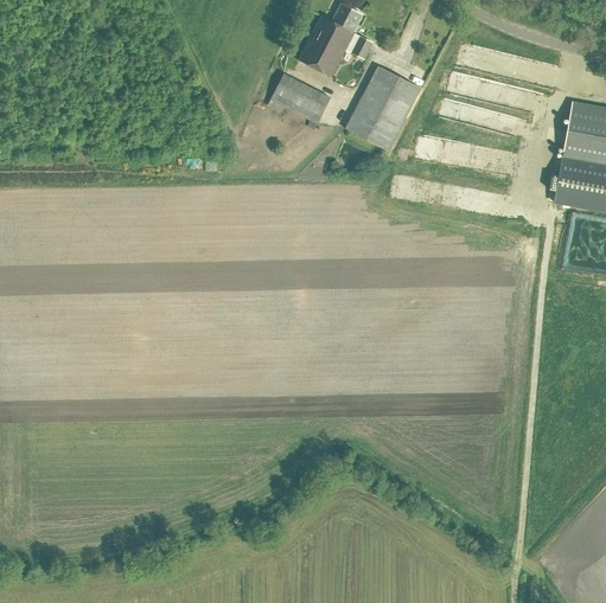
[(363,12),(340,0),(331,19),(321,14),(299,58),(332,75),(345,47),(364,57),(372,40),(355,31),(363,12)]
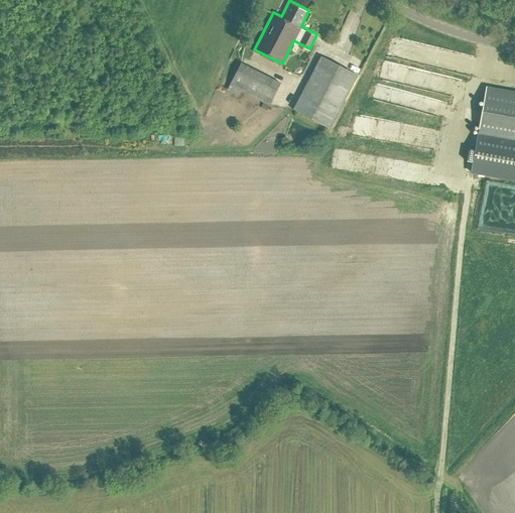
[(344,33),(356,37),(360,21),(349,17),(344,33)]
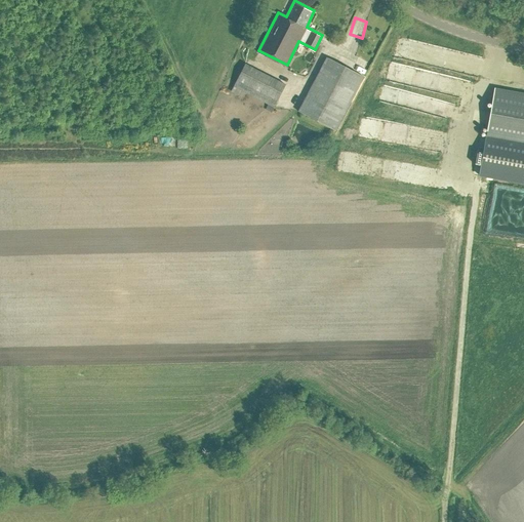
[(364,75),(327,55),(298,109),(335,129),(364,75)]
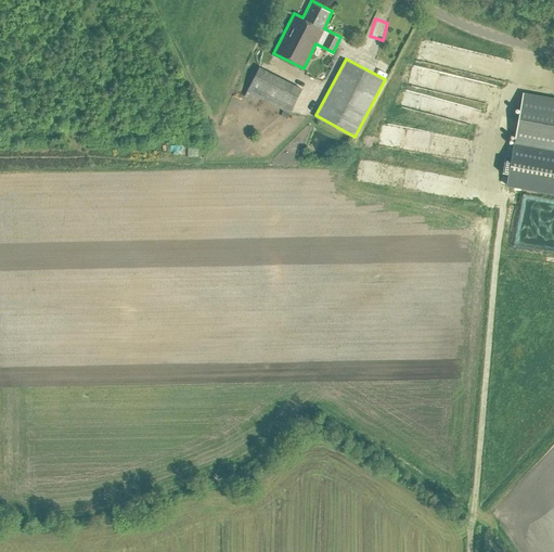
[(257,94),(284,108),(282,113),(288,116),(304,87),(260,65),(245,94),(255,99),(257,94)]
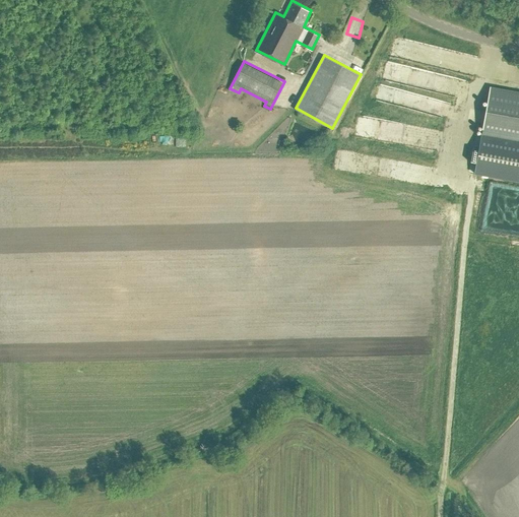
[(384,83),(449,94),(452,79),(387,68),(384,83)]
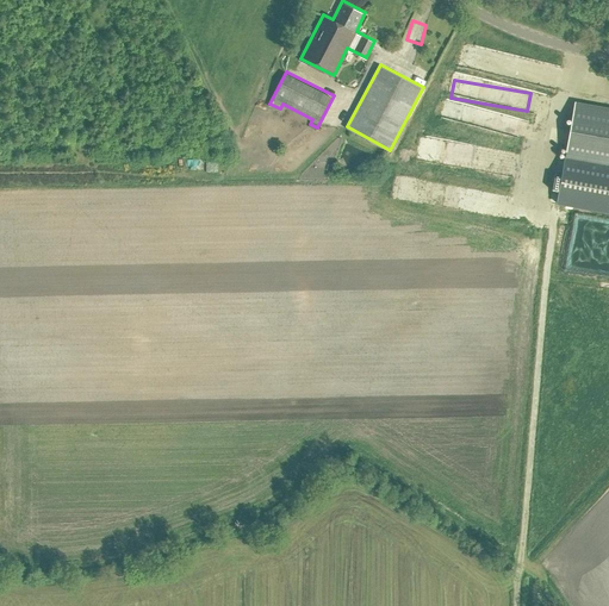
[(566,158),(558,202),(608,211),(608,105),(577,99),(566,158)]
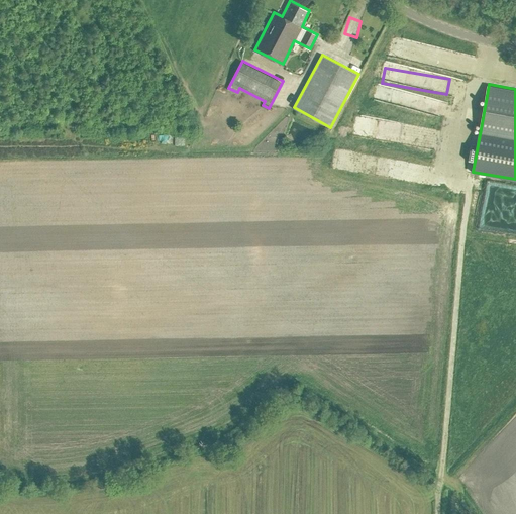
[(368,128),(363,129),(362,123),(355,124),(357,139),(369,138),(368,128)]
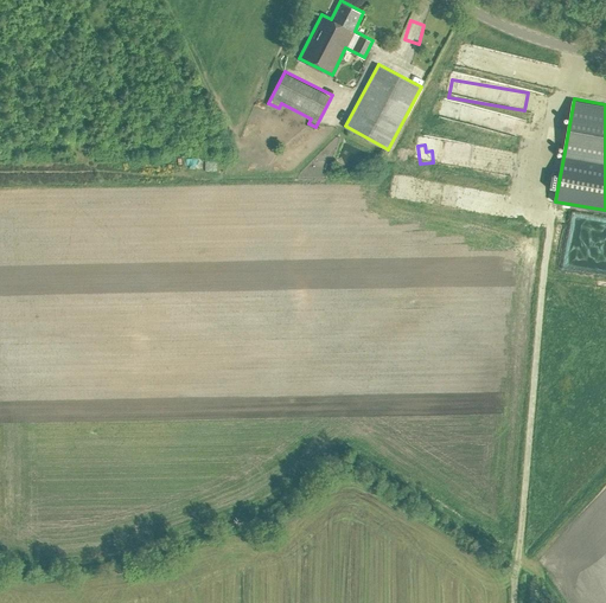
[(467,167),(470,149),(437,146),(435,164),(467,167)]
